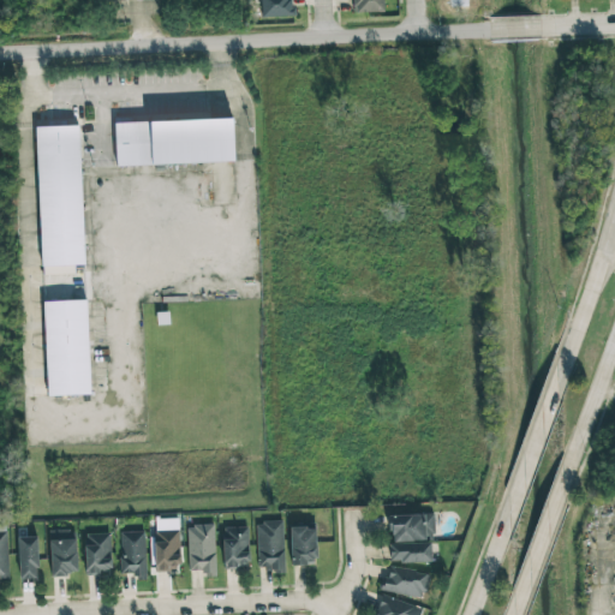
[(260,0),(261,17),(292,16),(291,0),(260,0)]
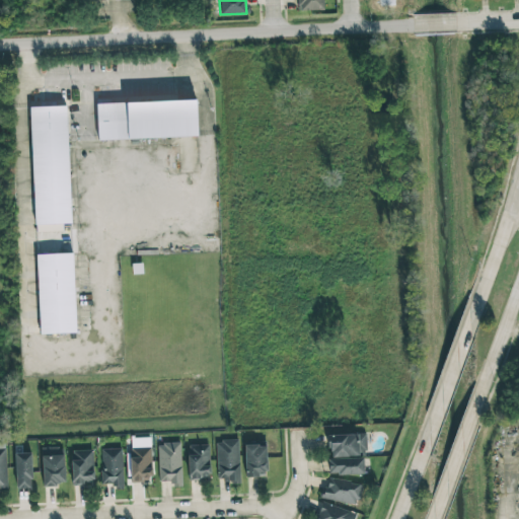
[(323,10),(322,0),(296,0),(297,10),(323,10)]
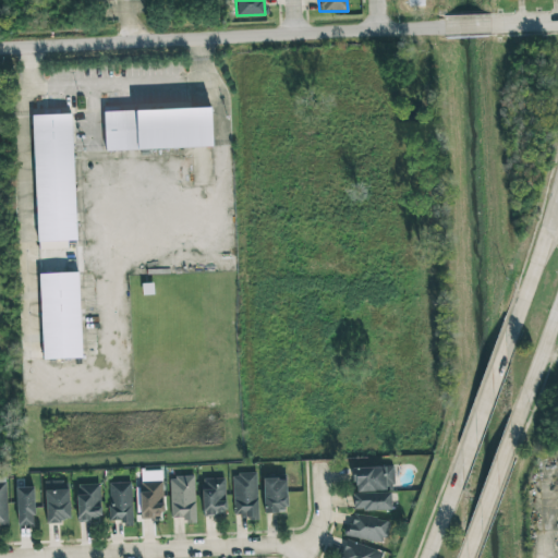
[(105,150),(211,147),(210,108),(104,111),(105,150)]
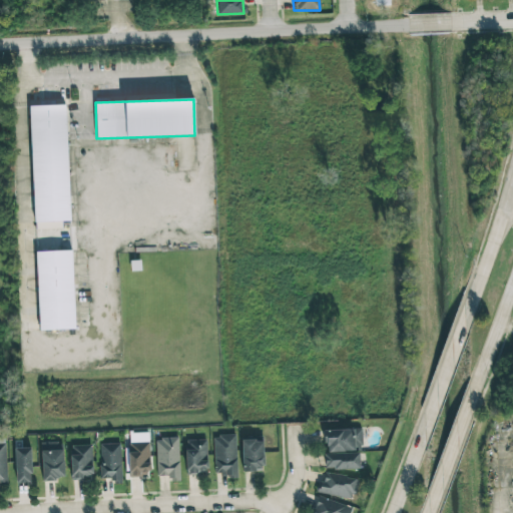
[(34,222),(70,221),(65,104),(29,106),(34,222)]
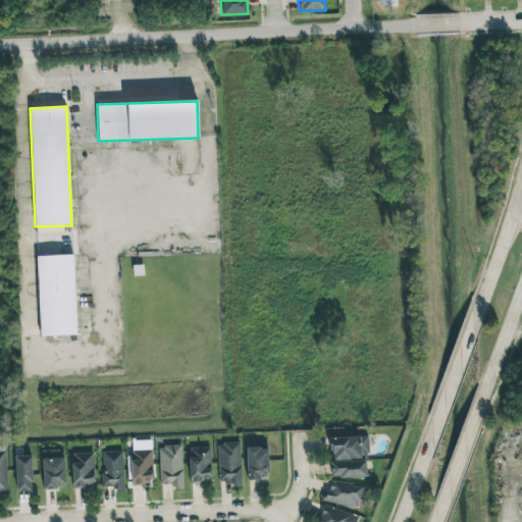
[(40,336),(76,334),(73,255),(37,256),(40,336)]
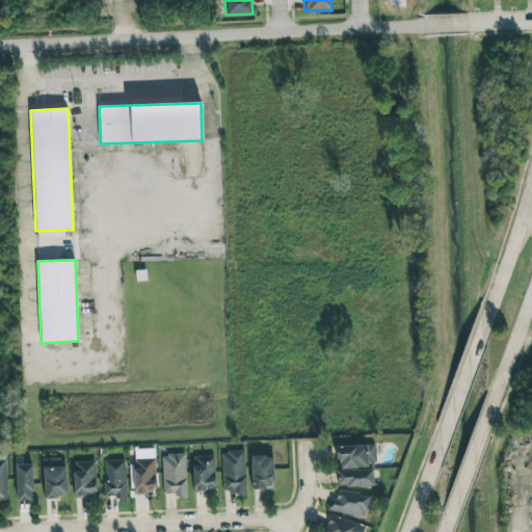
[(375,468),(374,445),(338,446),(338,469),(375,468)]
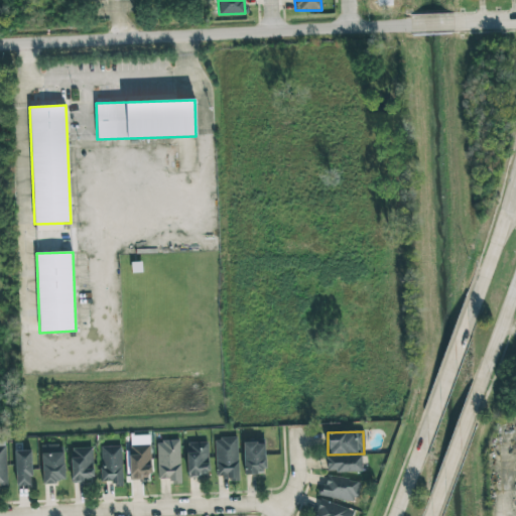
[(128,437),(129,480),(150,479),(149,437),(128,437)]
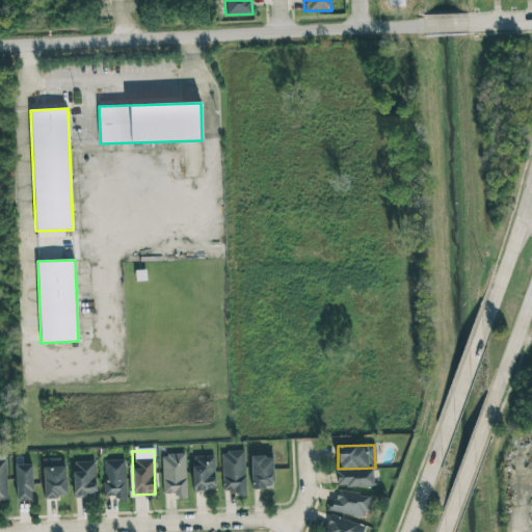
[(244,451),(221,452),(222,490),(235,490),(235,496),(245,496),(244,451)]
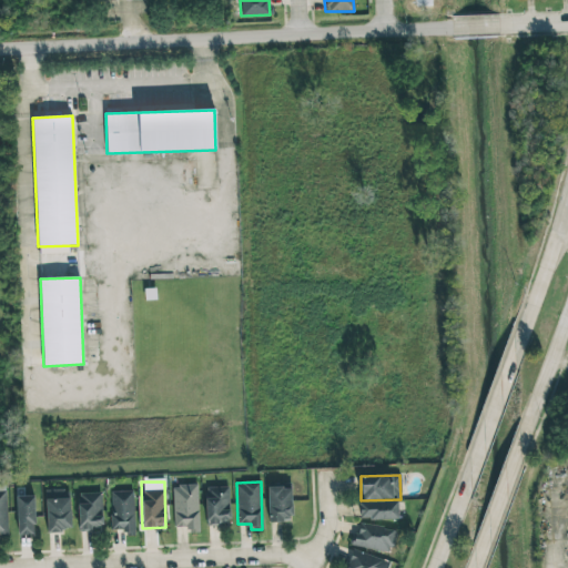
[(174,529),(199,529),(198,485),(173,486),(174,529)]
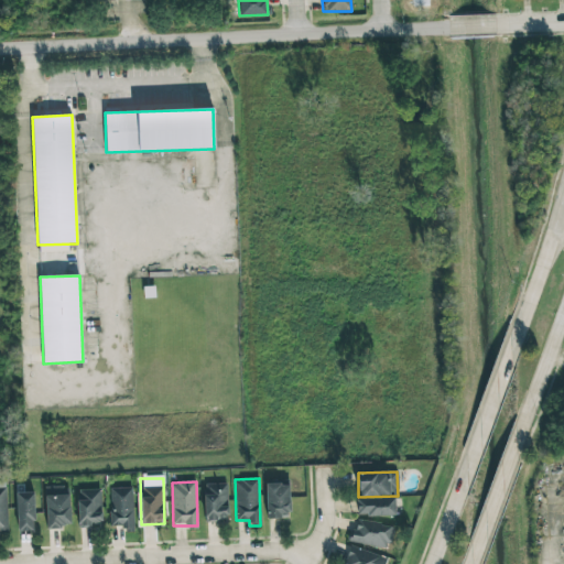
[(204,485),(205,521),(228,521),(227,484),(204,485)]
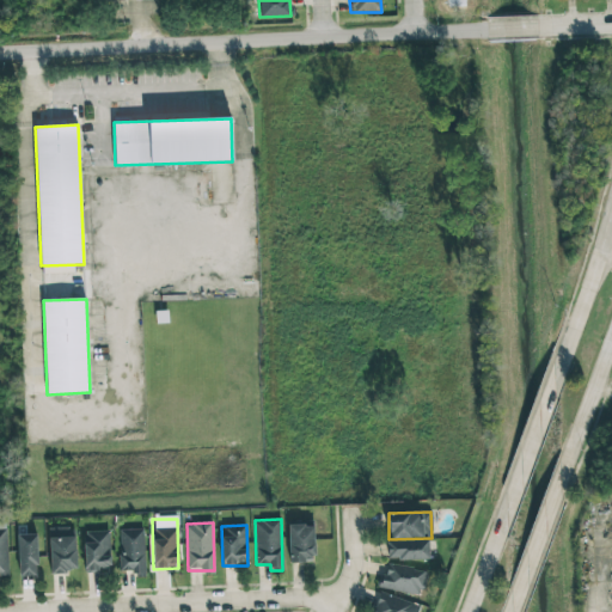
[(289,563),(314,562),(313,525),(288,526),(289,563)]
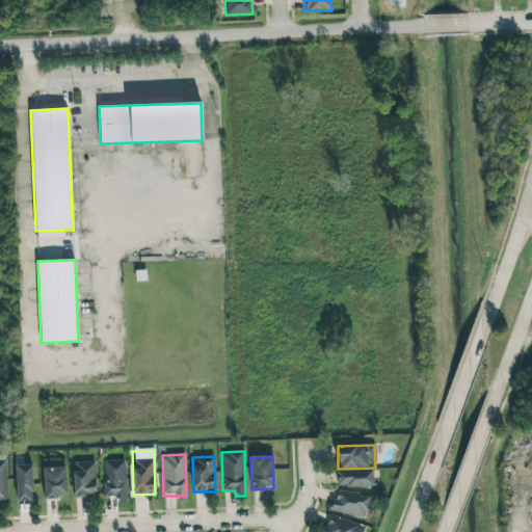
[(44,498),(65,497),(64,458),(43,459),(44,498)]
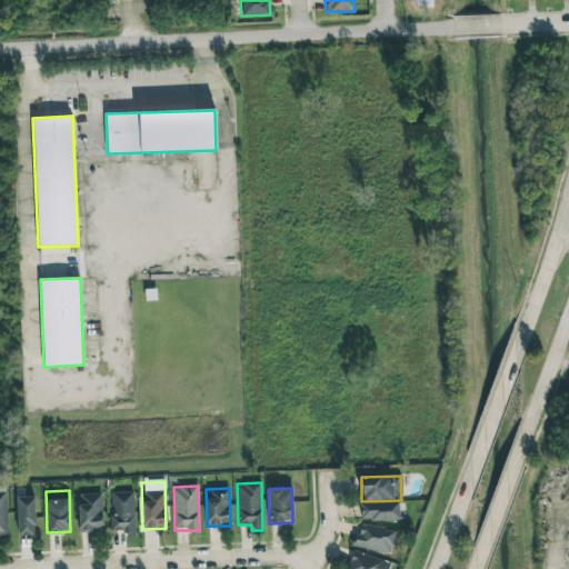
[(111,492),(111,530),(125,530),(125,537),(135,537),(133,492),(111,492)]
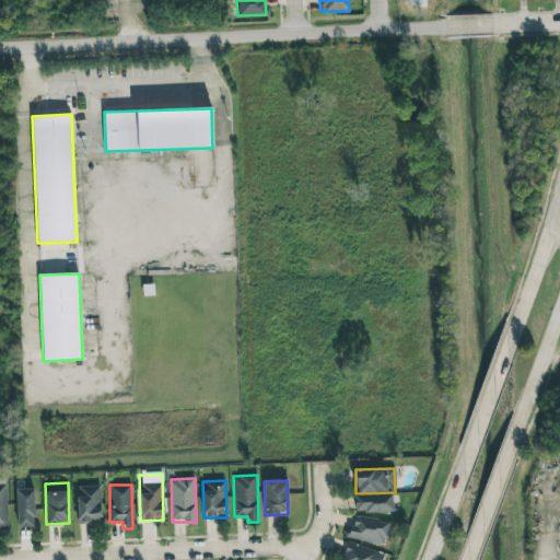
[(78,524),(101,524),(100,486),(77,486),(78,524)]
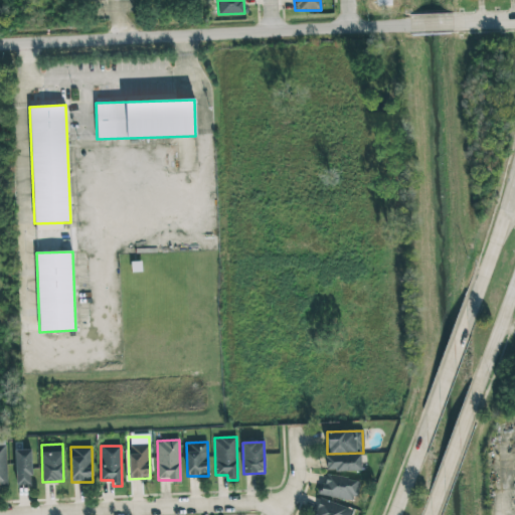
[(30,450),(14,450),(15,485),(31,484),(30,450)]
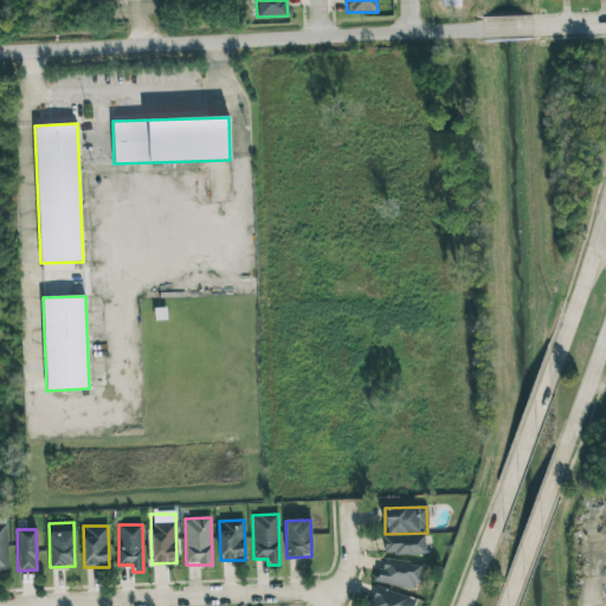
[(382,536),(382,555),(425,554),(424,535),(382,536)]
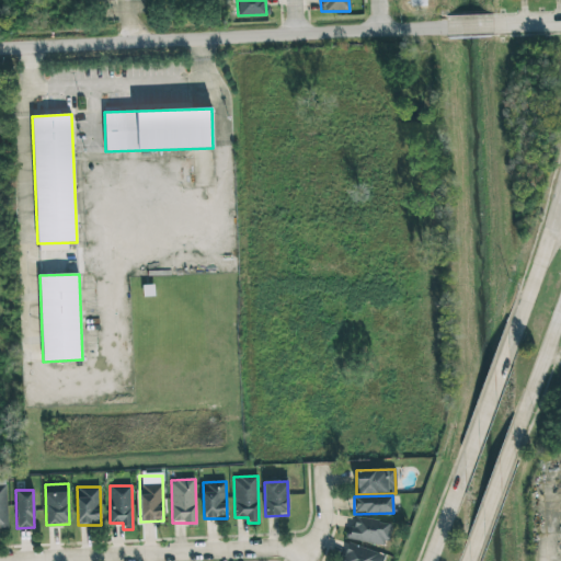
[(348,540),(387,546),(390,523),(352,517),(348,540)]
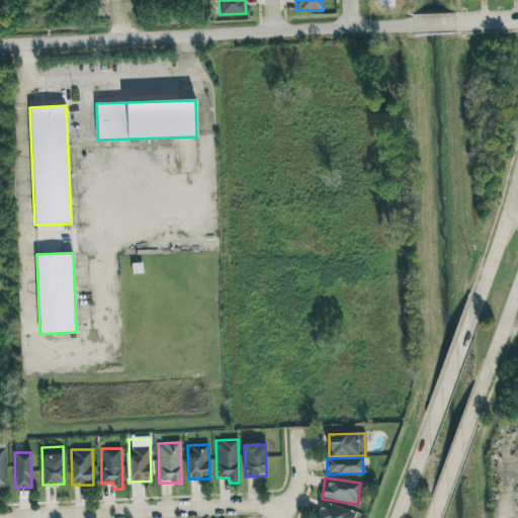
[(352,517),(355,512),(320,501),(315,517),(352,517)]
